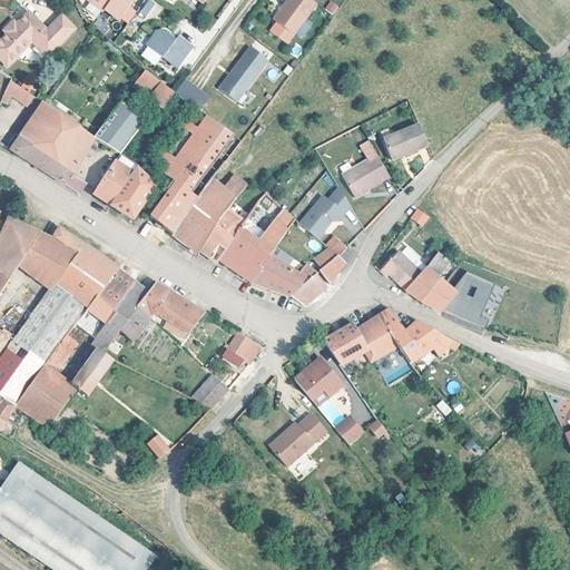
[(86,0),(101,12),(104,11),(117,21),(131,3),(127,0),(86,0)]
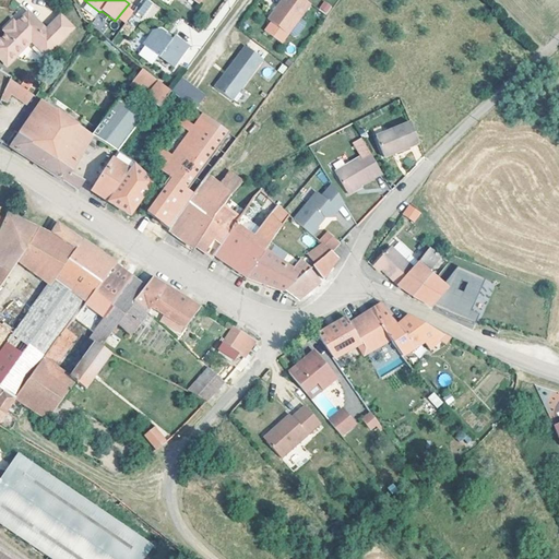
[(151,22),(161,6),(149,0),(143,0),(135,14),(151,22)]
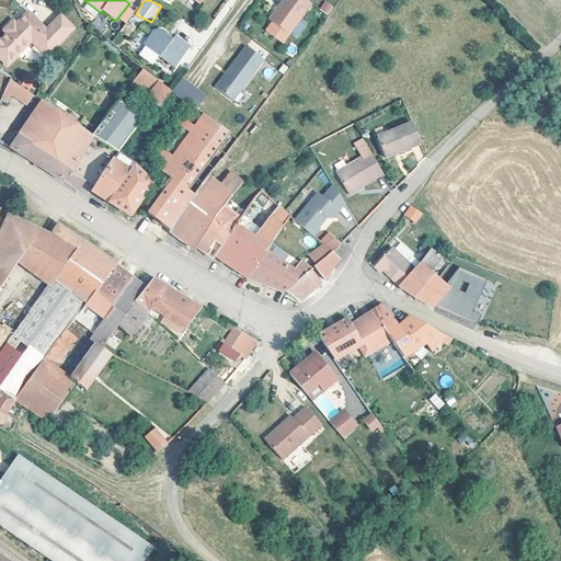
[(310,4),(304,0),(282,0),(268,20),(287,34),(288,33),(294,36),(297,36),(305,25),(305,22),(299,19),(310,4)]
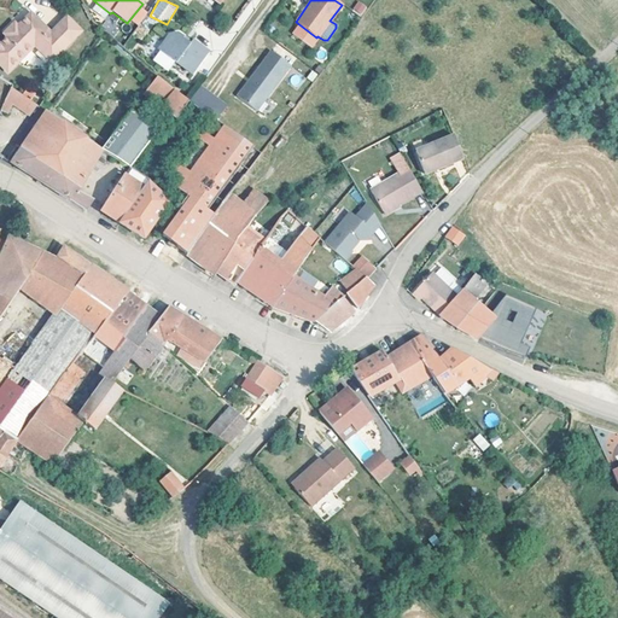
[(353,10),(361,16),(367,6),(357,0),(353,10)]
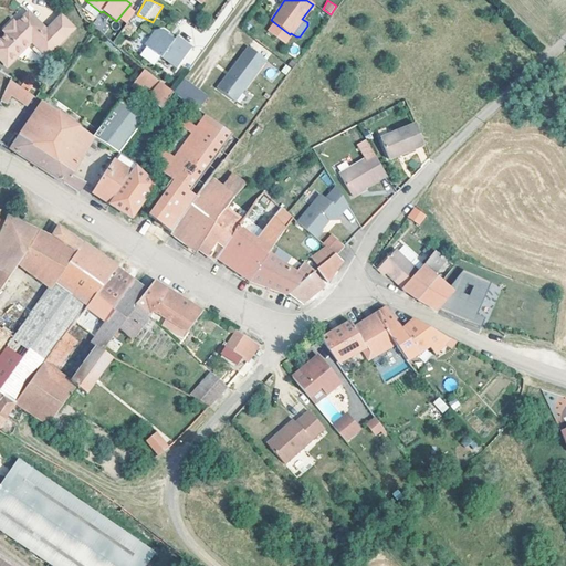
[(49,33),(29,14),(17,27),(13,24),(4,33),(8,35),(0,43),(0,59),(9,67),(34,43),(49,58),(75,30),(63,18),(49,33)]
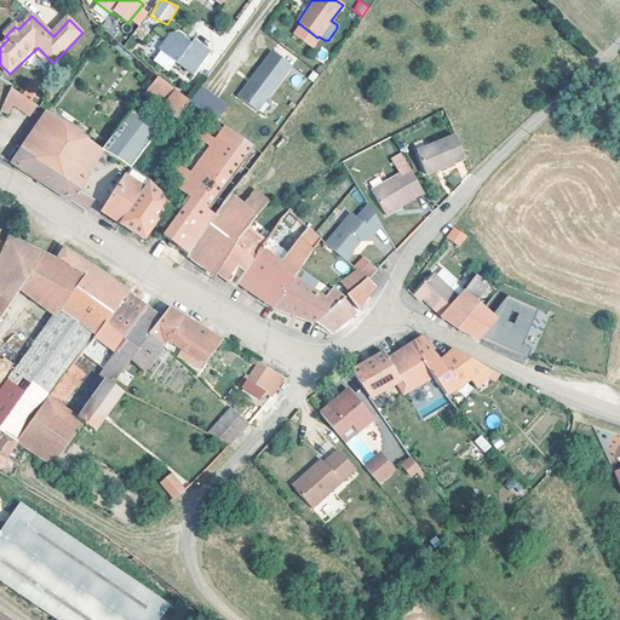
[(182,40),(183,39),(178,34),(170,35),(158,51),(176,65),(176,64),(193,76),(208,55),(191,42),(190,44),(189,46),(182,40)]
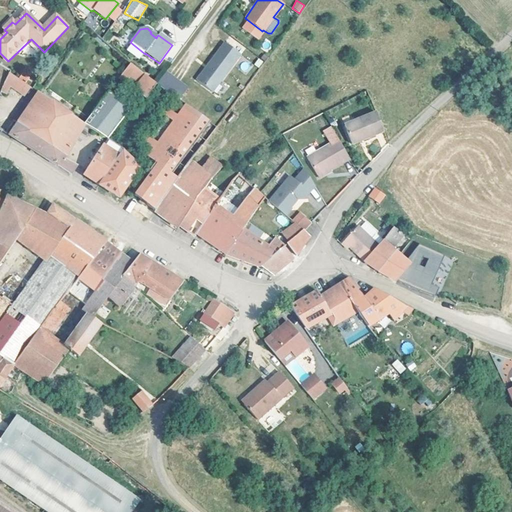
[(226,45),(197,82),(213,95),(242,57),(226,45)]
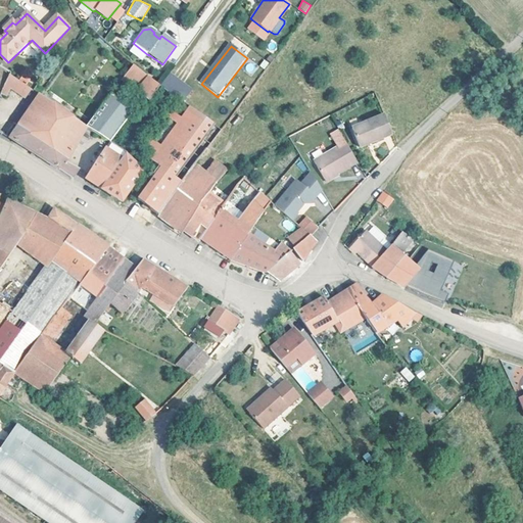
[(147,103),(160,89),(157,87),(133,65),(121,81),(147,103)]
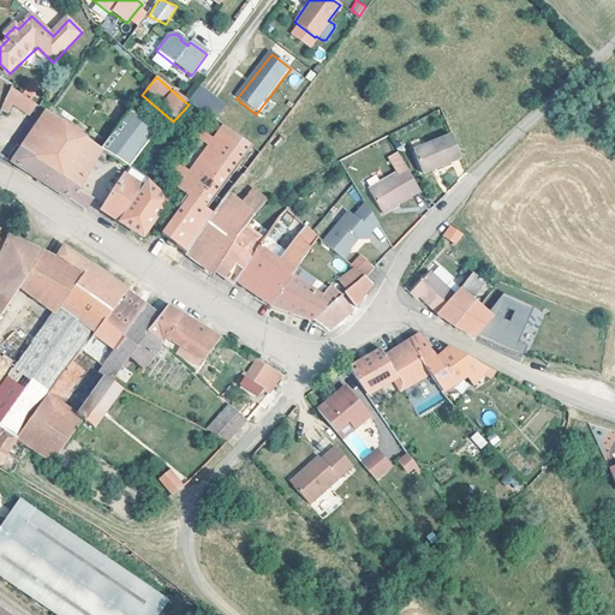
[(7,115),(12,105),(18,94),(11,88),(0,111),(7,115)]
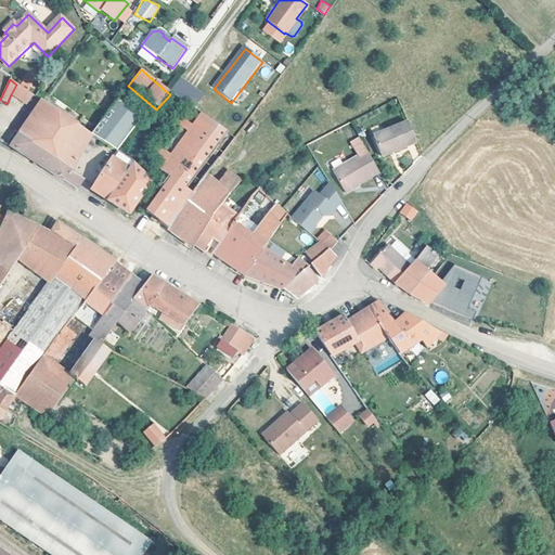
[(192,110),(202,97),(179,79),(168,92),(192,110)]
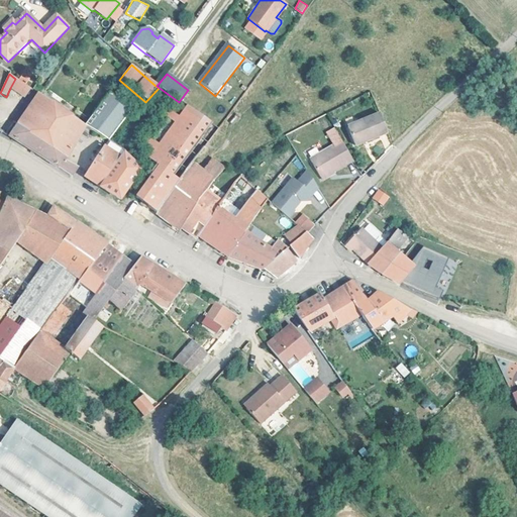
[(31,89),(15,79),(10,88),(25,97),(31,89)]
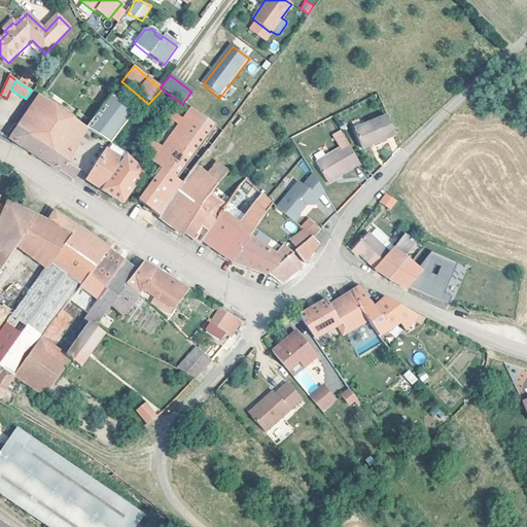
[(67,161),(86,129),(85,127),(39,96),(18,127),(67,161)]
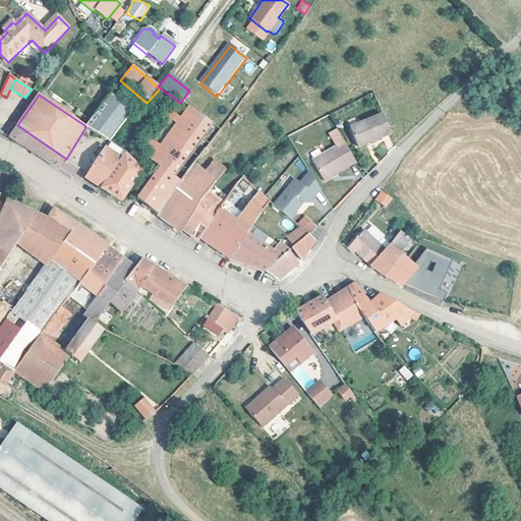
[(109,95),(84,125),(85,127),(102,137),(108,141),(131,112),(109,95)]
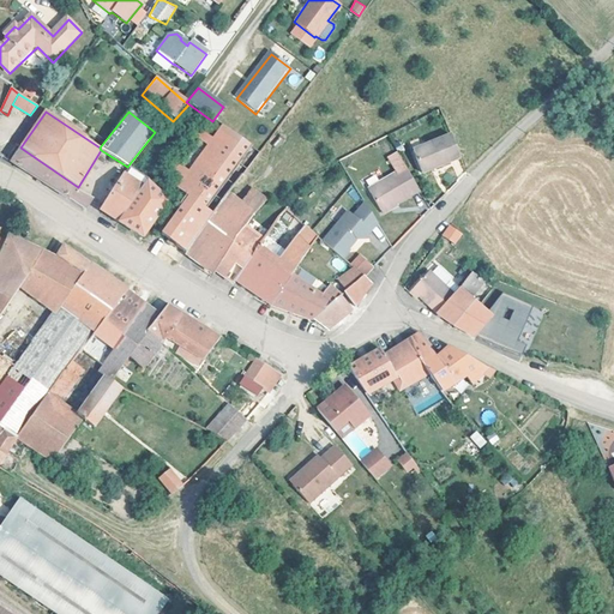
[(204,133),(212,140),(222,127),(214,120),(204,133)]
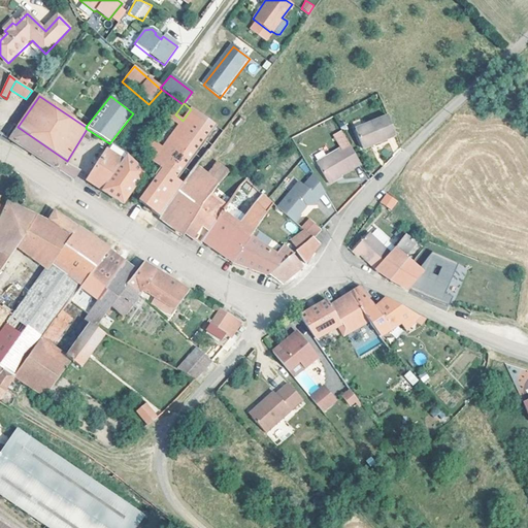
[(353,106),(341,112),(343,117),(355,111),(353,106)]
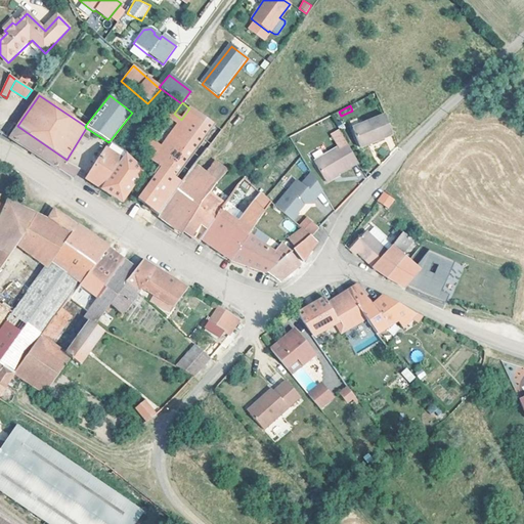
[(161,146),(153,141),(147,146),(156,154),(149,161),(160,169),(136,200),(158,215),(193,166),(194,166),(220,132),(189,108),(181,120),(173,114),(168,120),(176,125),(161,146)]
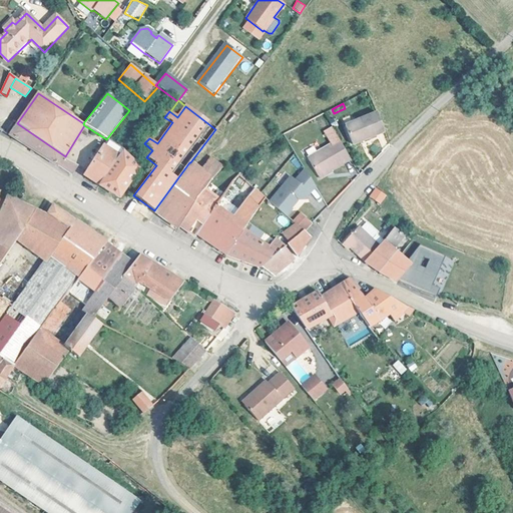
[(345,125),(353,144),(384,131),(377,112),(345,125)]
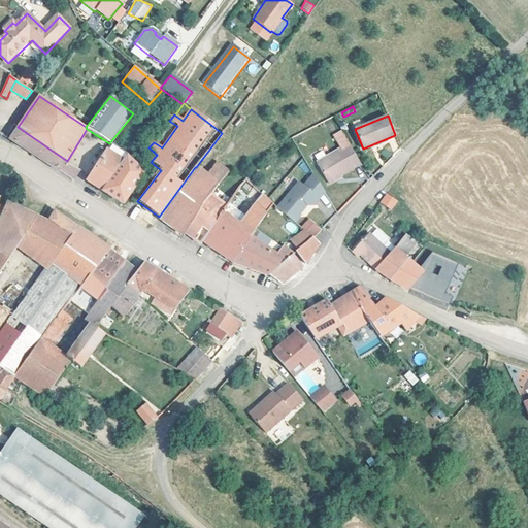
[(155,142),(162,147),(177,126),(170,121),(155,142)]
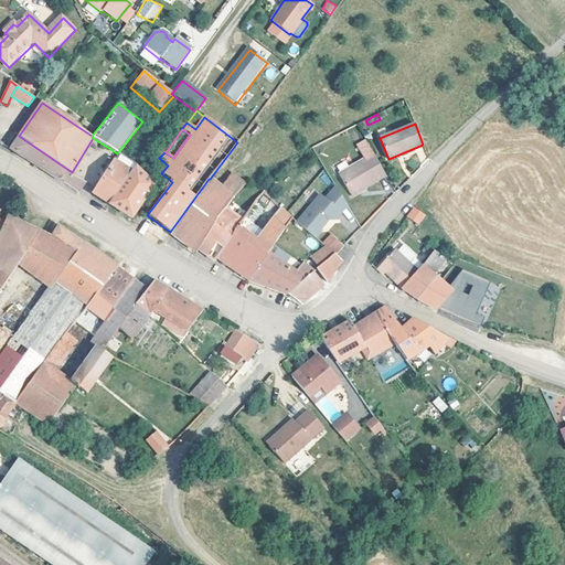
[(70,176),(72,172),(19,136),(10,149),(22,157),(77,193),(84,182),(70,176)]
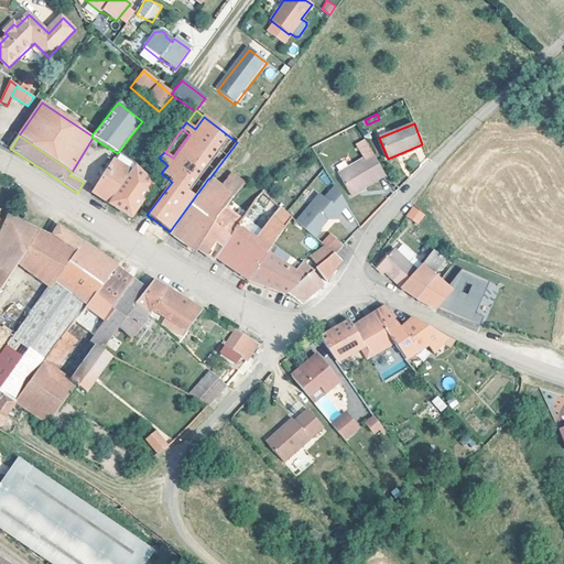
[(384,175),(371,152),(345,166),(337,171),(348,193),(361,186),(362,188),(384,175)]
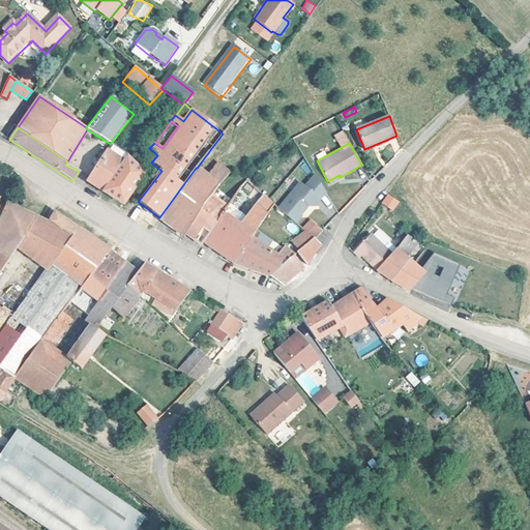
[(93,186),(102,192),(126,156),(127,157),(128,155),(111,144),(86,182),(93,186)]
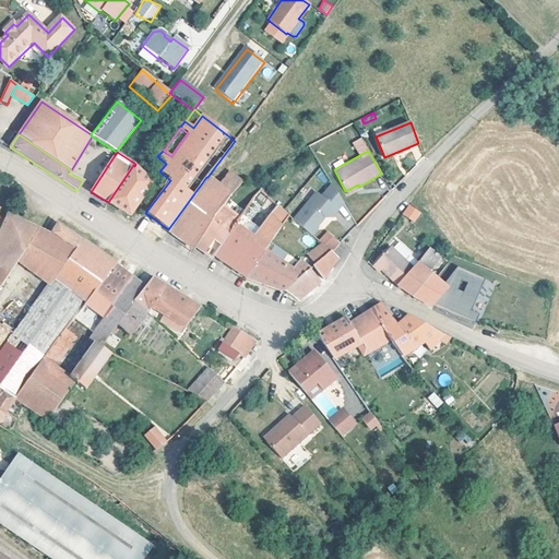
[(153,183),(134,166),(133,165),(108,202),(130,215),(153,183)]
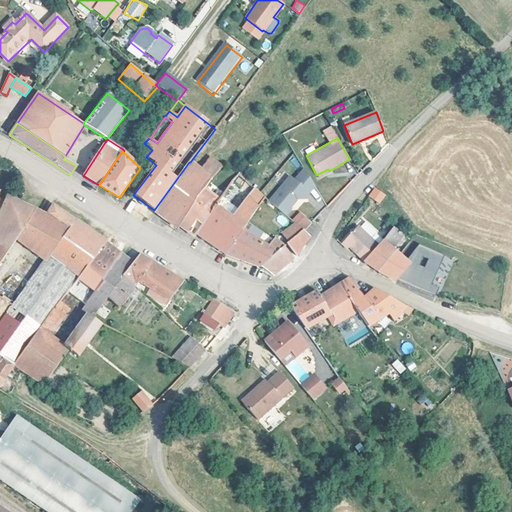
[(200,170),(212,179),(222,167),(210,158),(200,170)]
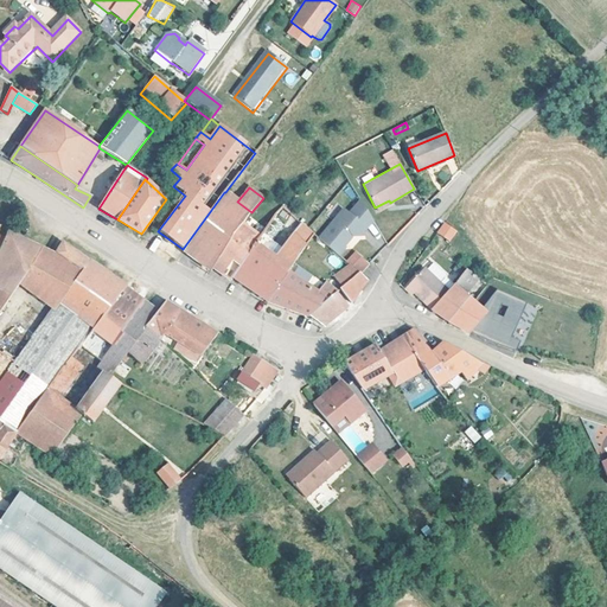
[(211,272),(213,268),(212,267),(244,219),(249,215),(251,212),(237,202),(225,192),(224,192),(183,249),(211,272)]
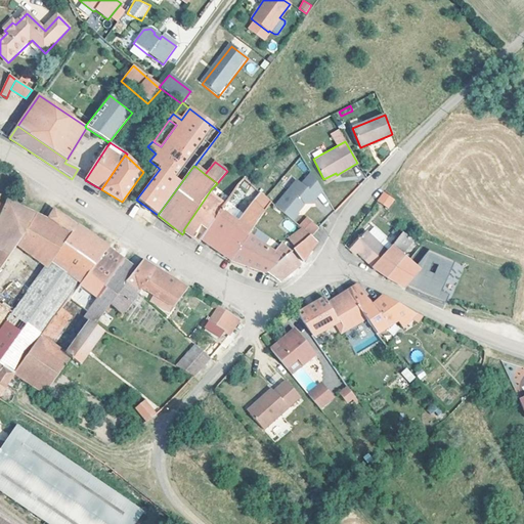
[(272,205),(290,219),(298,211),(297,210),(304,203),(310,203),(322,190),(312,172),(300,183),(300,184),(294,183),(293,184),(292,183),(272,205)]
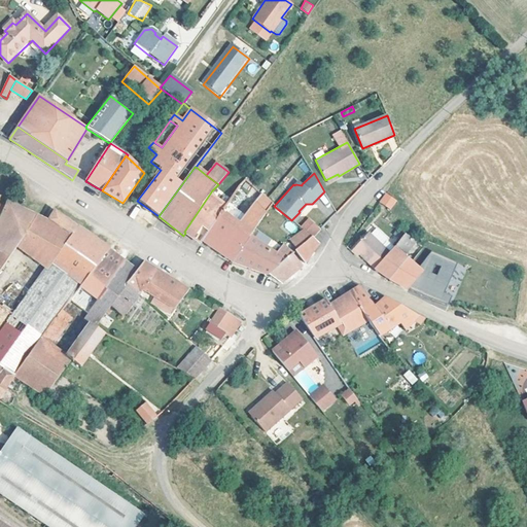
[(338,174),(325,180),(327,184),(340,177),(339,176),(338,174)]
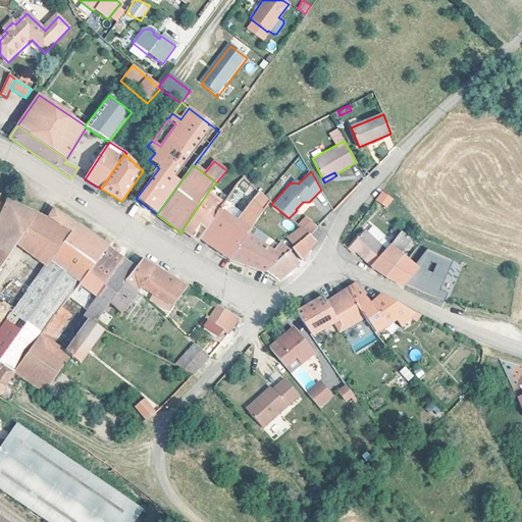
[(200,224),(206,228),(218,211),(223,204),(227,200),(226,199),(222,196),(215,191),(218,188),(214,185),(210,189),(183,229),(184,230),(188,233),(192,237),(200,224)]
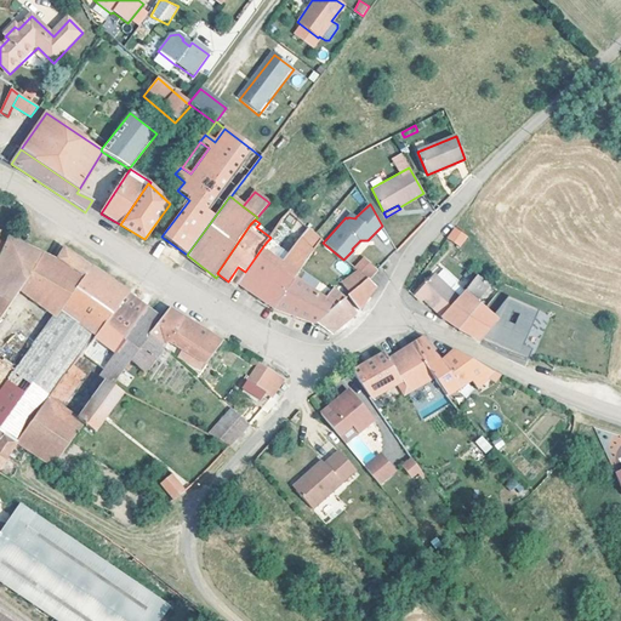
[(238,285),(273,308),(294,278),(295,279),(320,240),(306,227),(285,256),(279,265),(260,251),(245,272),(237,284),(238,285)]
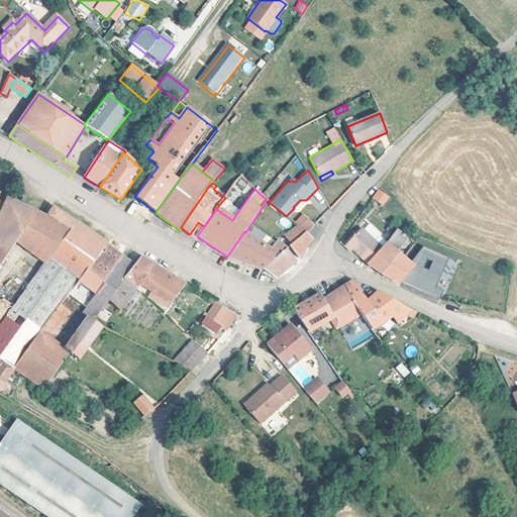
[(379,189),(372,198),(383,206),(390,197),(379,189)]
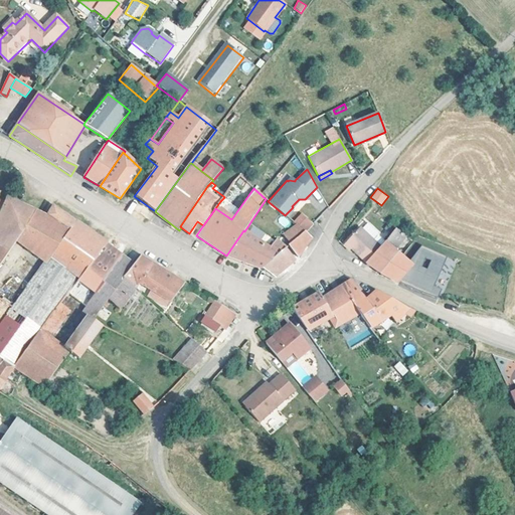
[(0,266),(17,240),(45,262),(38,271),(69,292),(105,243),(53,206),(46,216),(7,198),(5,203),(0,200),(0,266)]
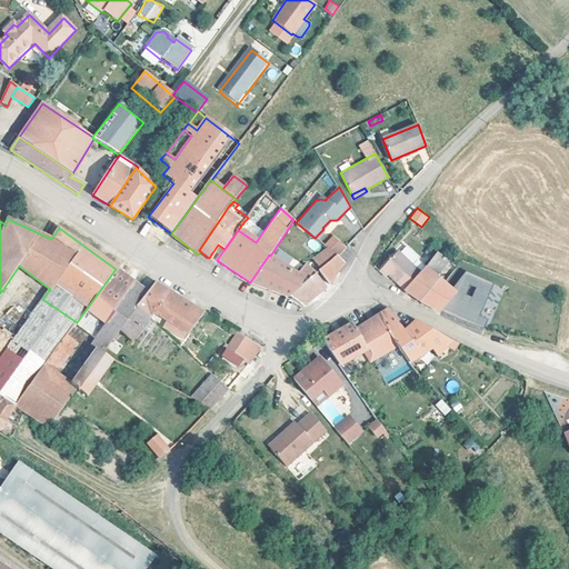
[(139,232),(145,237),(151,226),(147,222),(139,232)]
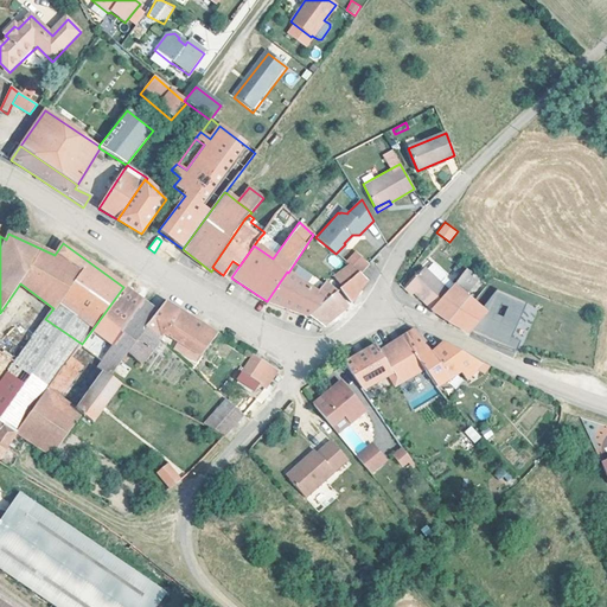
[(260,237),(254,246),(273,259),(279,250),(260,237)]
